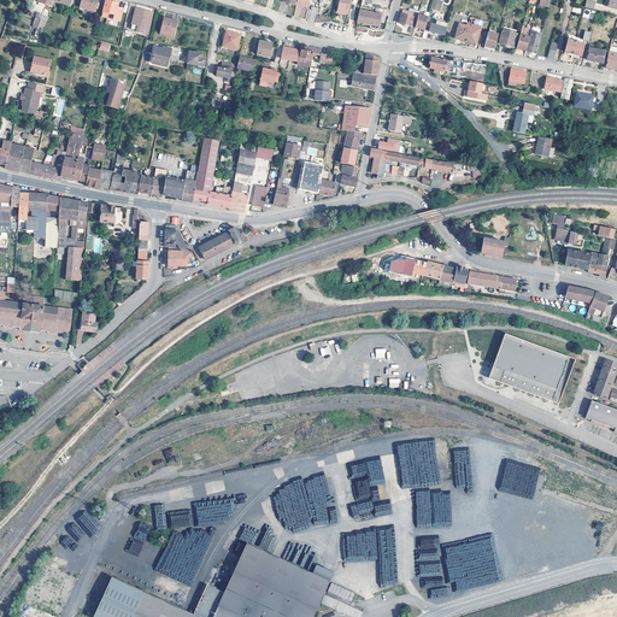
[(99,0),(81,0),(80,6),(95,11),(99,0)]
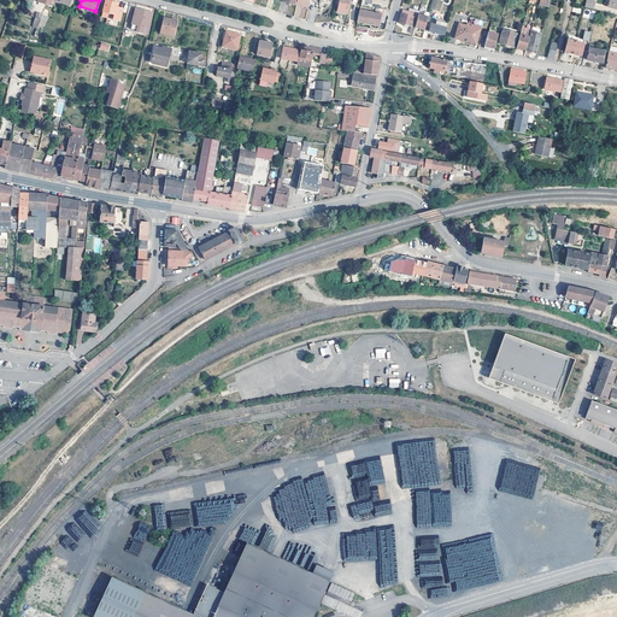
[(122,4),(109,0),(106,0),(104,12),(107,12),(106,16),(112,18),(113,15),(115,15),(117,10),(119,11),(122,4)]
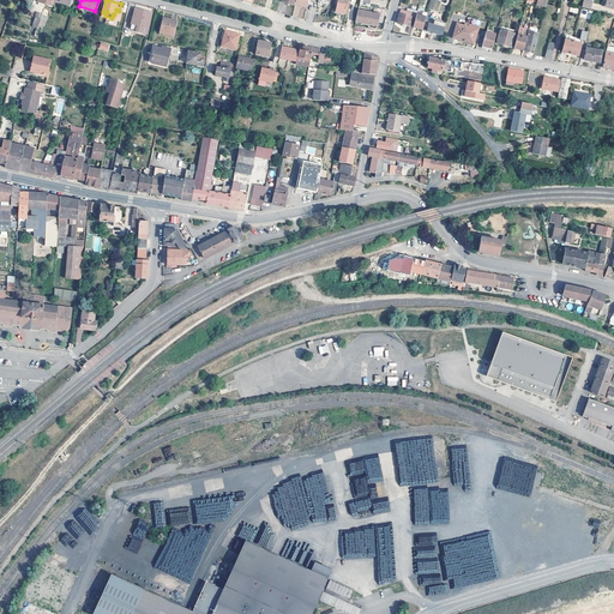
[(349,0),(336,0),(336,1),(338,1),(336,13),(345,16),(349,0)]
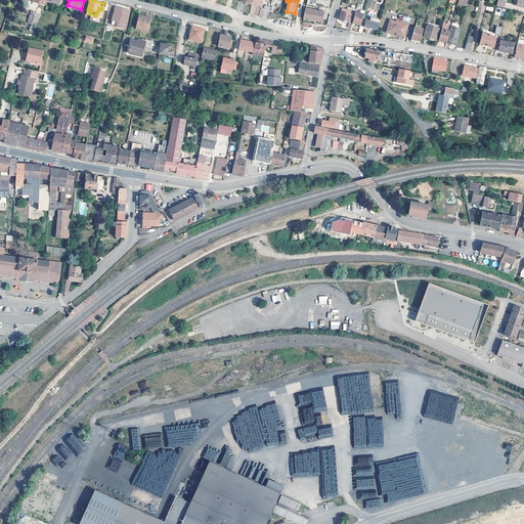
[(375,0),(366,0),(365,8),(375,9),(376,0),(375,0)]
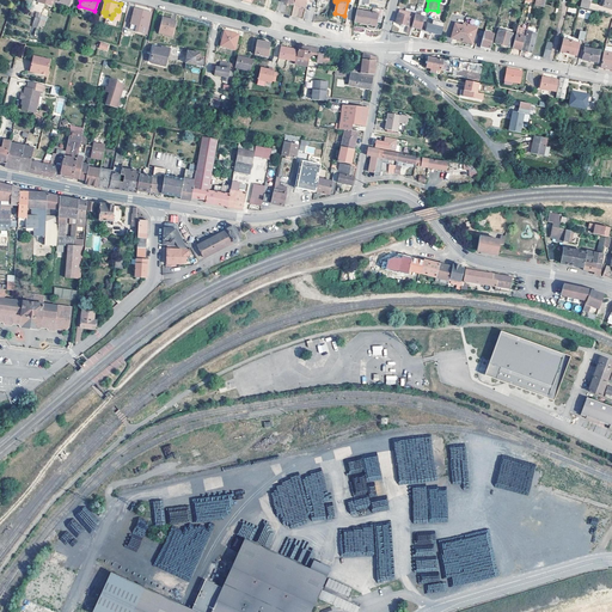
[(592,1),(587,0),(581,0),(580,7),(589,10),(592,1)]
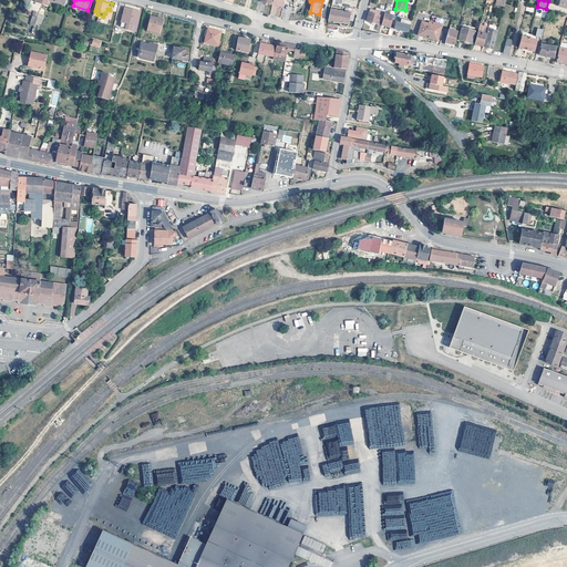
[(141,11),(125,7),(121,21),(126,23),(125,29),(136,31),(141,11)]
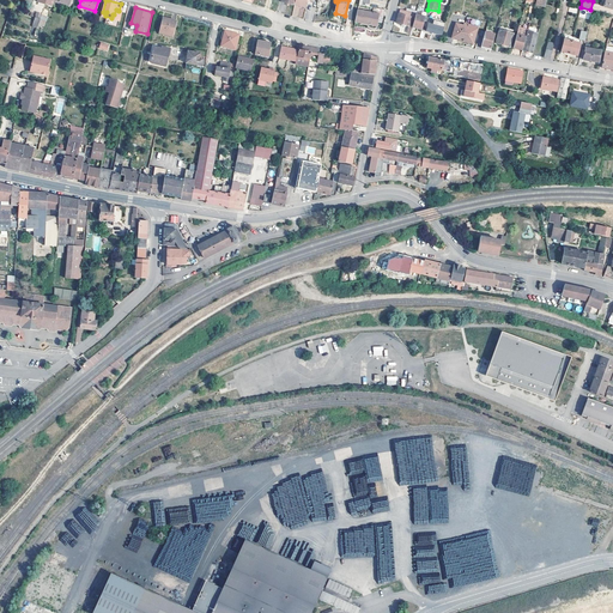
[(368,29),(371,30),(375,31),(376,26),(378,16),(383,17),(384,11),(374,8),(372,14),(357,12),(354,23),(368,25),(368,29)]
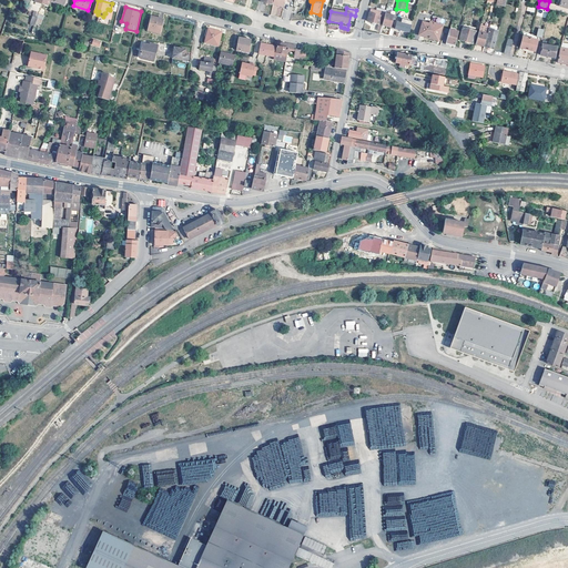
[(383,12),(372,9),(371,13),(369,13),(367,21),(379,24),(381,20),(383,12)]
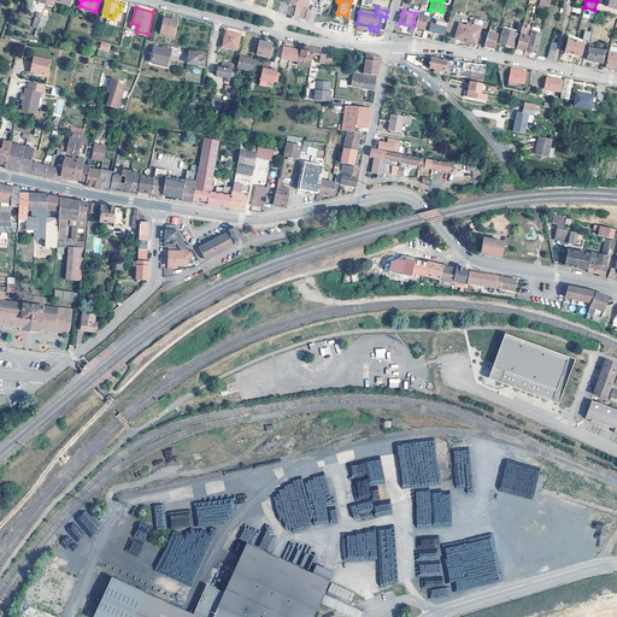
[(45,28),(48,16),(36,12),(31,27),(37,29),(39,25),(45,28)]
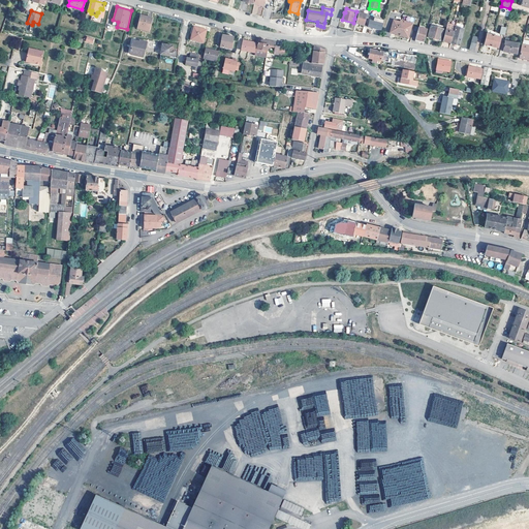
[(366,11),(360,10),(360,12),(358,20),(356,24),(365,26),(369,11),(366,10),(366,11)]
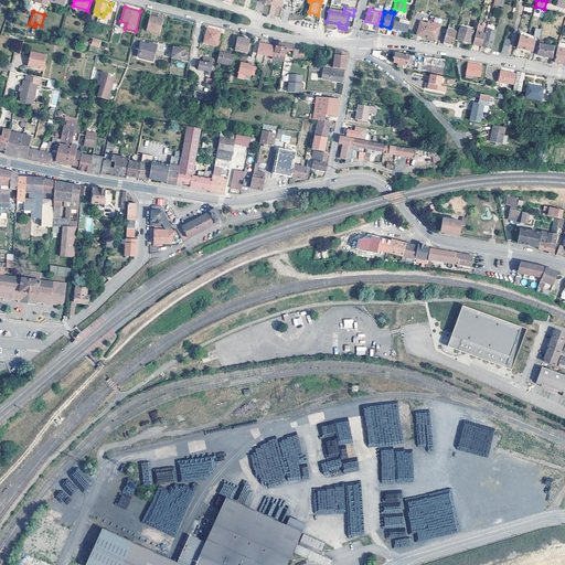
[(162,19),(151,17),(148,30),(159,33),(162,19)]
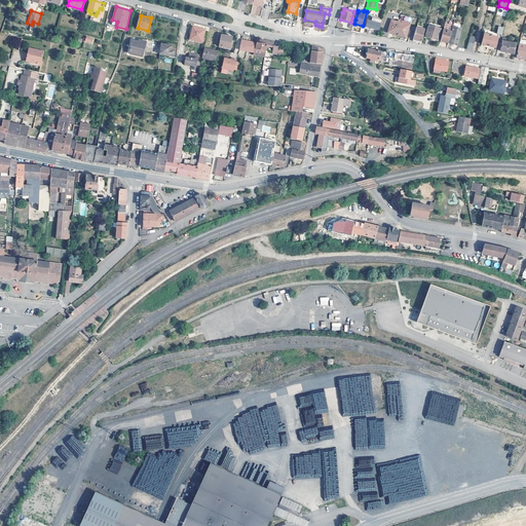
[(382,20),(372,17),(371,22),(368,21),(366,27),(379,31),(382,20)]
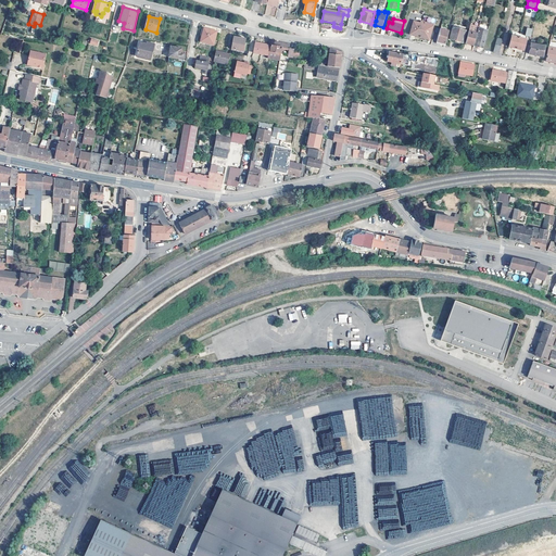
[(433,25),(421,22),(421,23),(414,22),(409,35),(429,39),(433,25)]
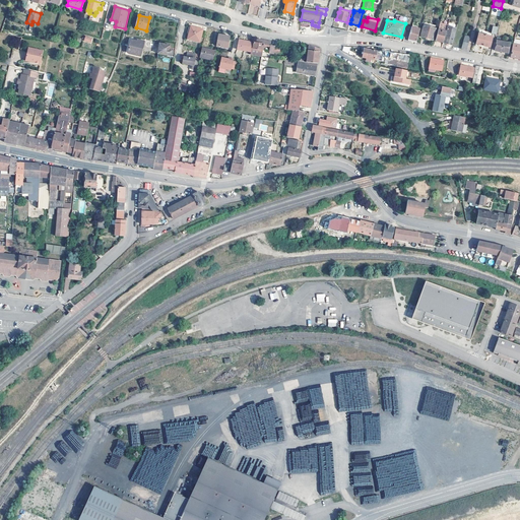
[(412,24),(411,31),(409,38),(409,39),(417,42),(420,29),(416,28),(417,26),(412,24)]
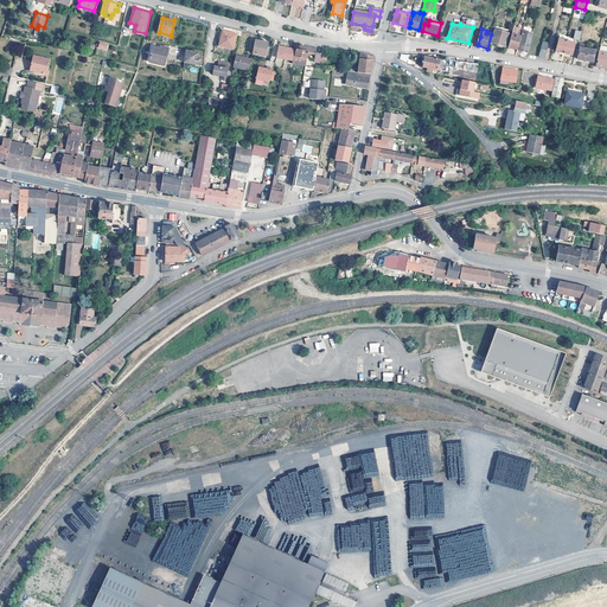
[(504,31),(500,30),(499,31),(496,30),(491,43),(506,46),(509,33),(504,32),(504,31)]
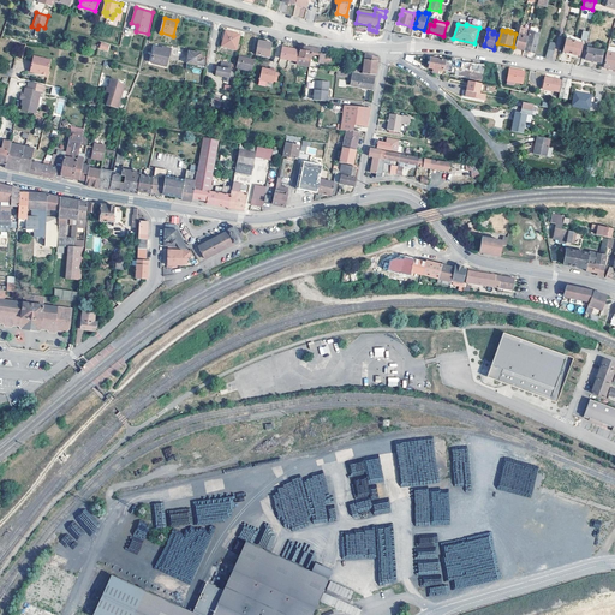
[(233,33),(226,31),(222,46),(237,49),(240,35),(233,34),(233,33)]
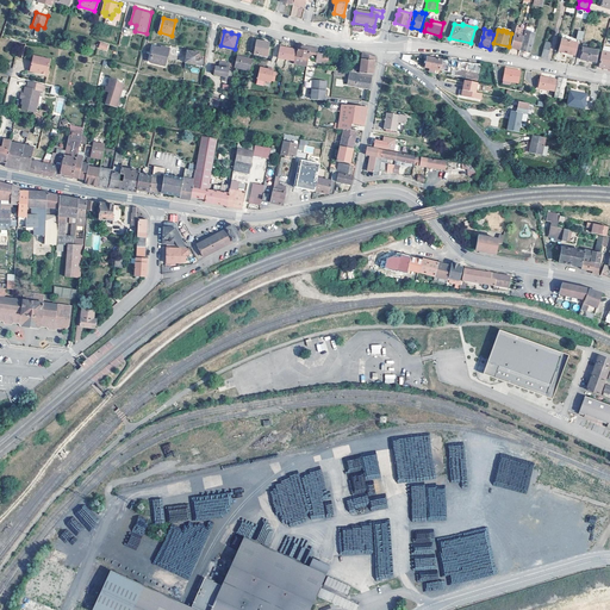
[(526,35),(524,37),(521,50),(530,53),(535,35),(526,32),(526,35)]
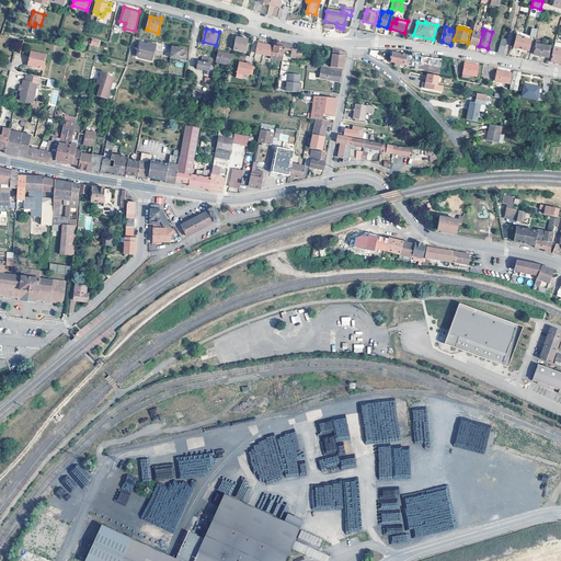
[(479,46),(482,34),(477,33),(473,32),(470,44),(479,46)]
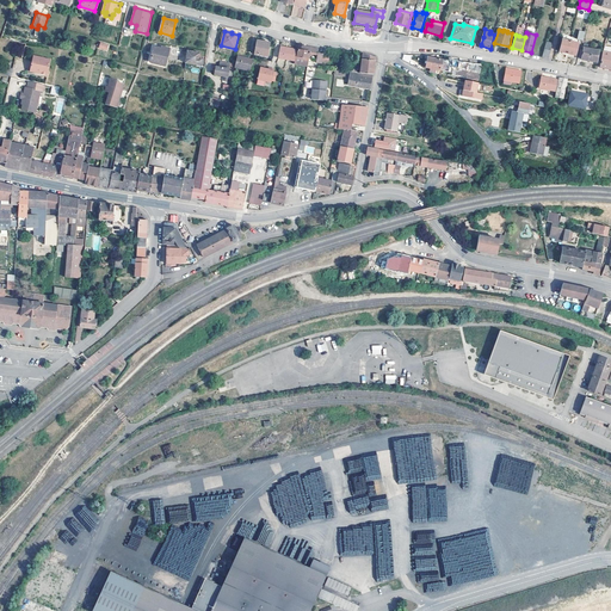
[(567,54),(571,41),(563,38),(560,51),(567,54)]
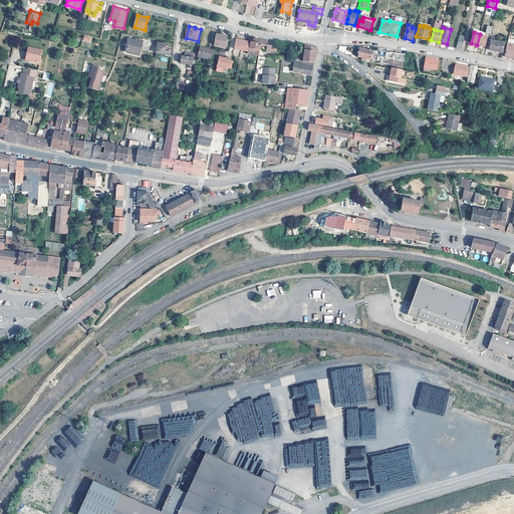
[(227,35),(216,33),(214,44),(225,46),(227,35)]
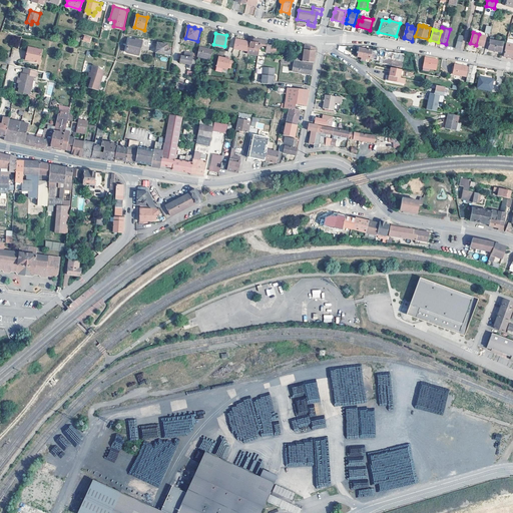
[(481,35),(479,34),(476,45),(483,47),(486,36),(481,35)]
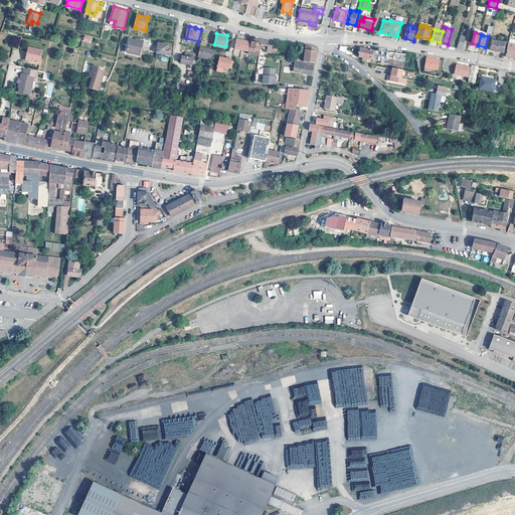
[(466,37),(461,35),(457,48),(463,49),(466,37)]
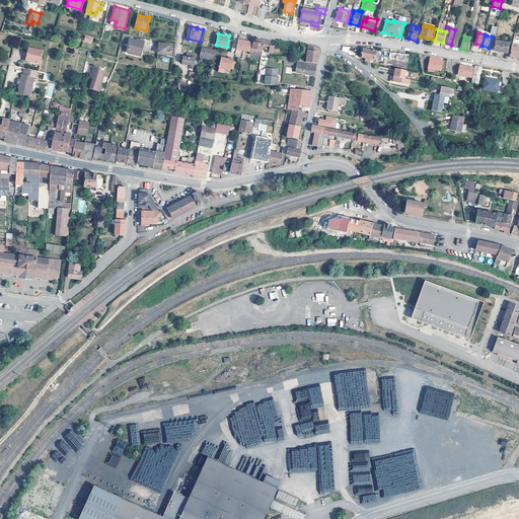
[(501,52),(503,42),(499,41),(500,38),(497,36),(496,43),(494,42),(492,48),(495,49),(495,51),(501,52)]
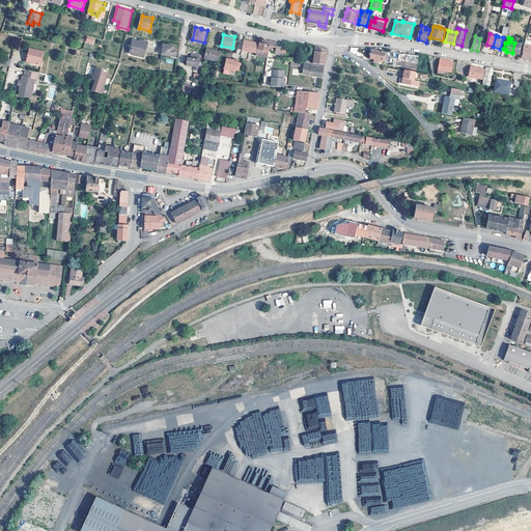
[(147,42),(141,39),(141,42),(134,39),(131,53),(144,56),(147,42)]
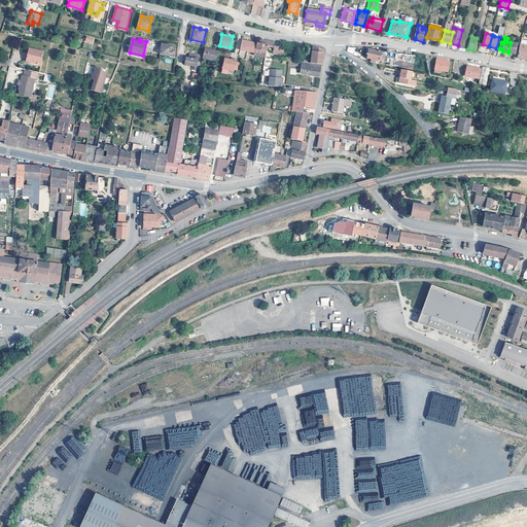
[(268,41),(257,39),(256,48),(267,49),(268,41)]
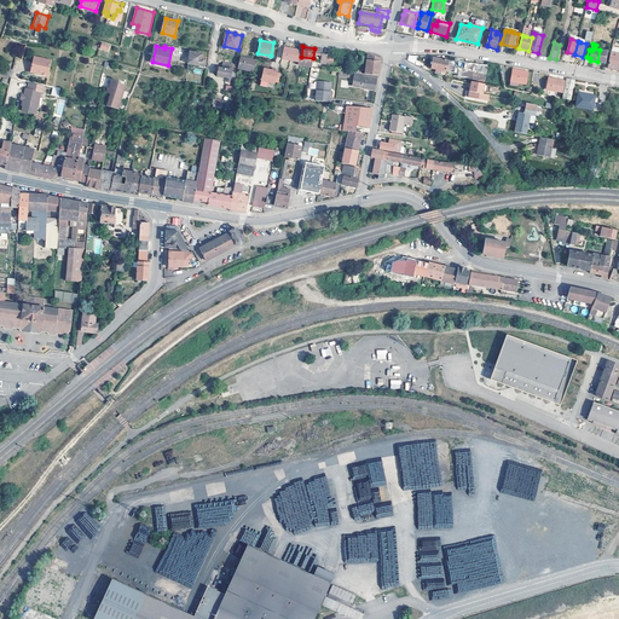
[(301,51),(284,47),(283,58),(299,62),(301,51)]
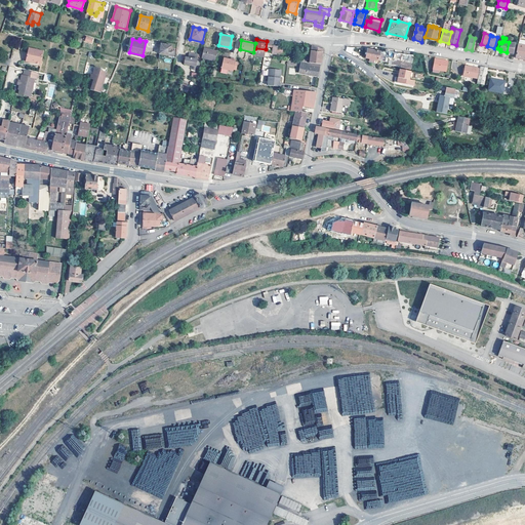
[(515,43),(509,42),(507,52),(513,53),(515,43)]
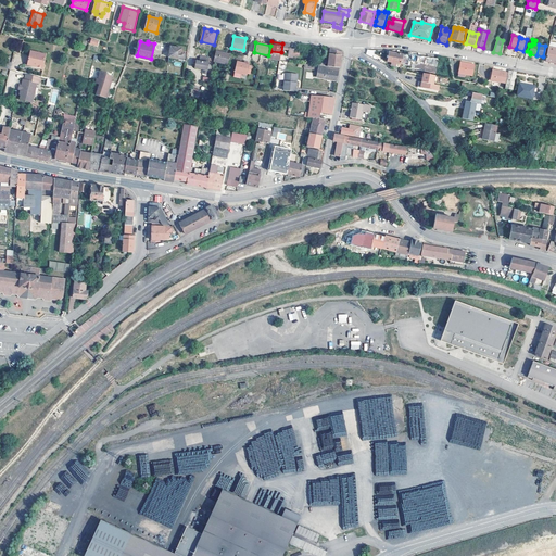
[(182,48),(171,46),(169,57),(174,58),(174,60),(179,60),(179,58),(184,59),(185,52),(181,52),(182,48)]
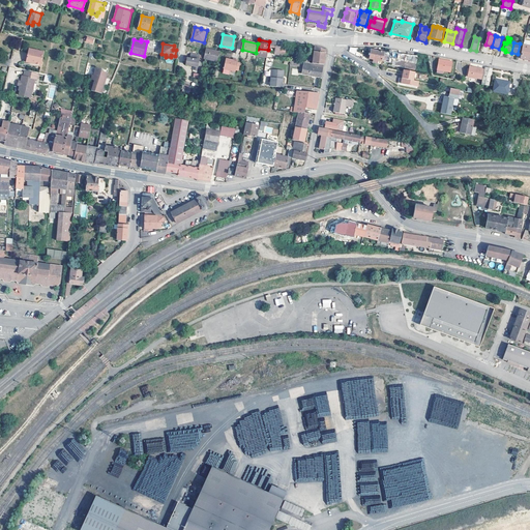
[(529,46),(523,45),(521,58),(529,60),(529,46)]
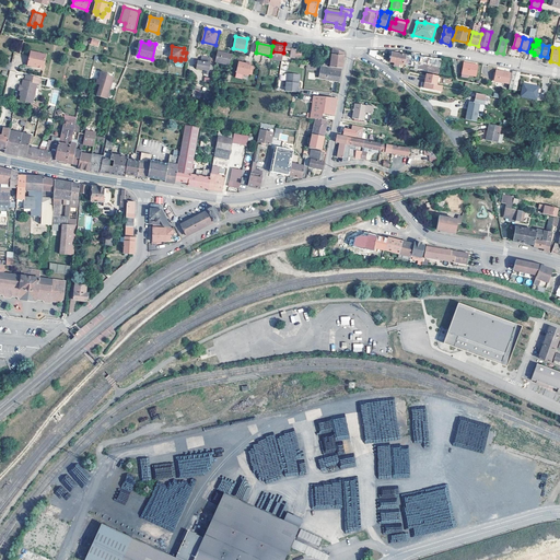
[(330,67),(342,68),(343,60),(345,51),(333,48),(330,67)]
